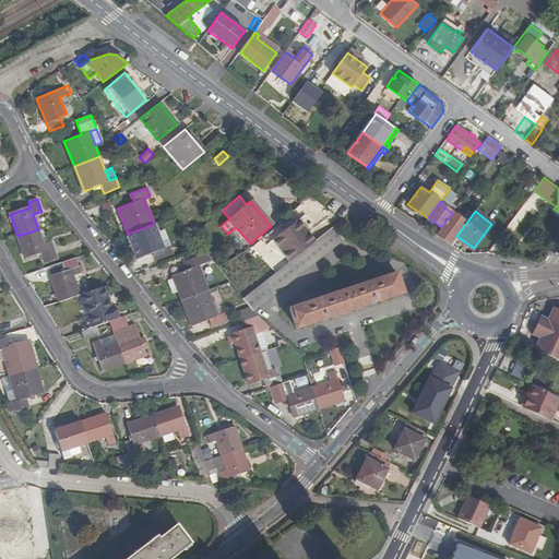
[(436,235),(451,245),(456,236),(466,223),(452,213),(441,227),(436,235)]
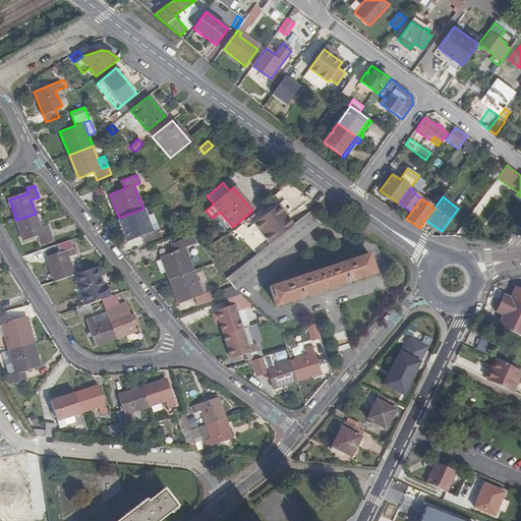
[(271,243),(295,224),(285,212),(292,207),(285,199),(255,223),(249,228),(263,237),(265,235),(271,243)]
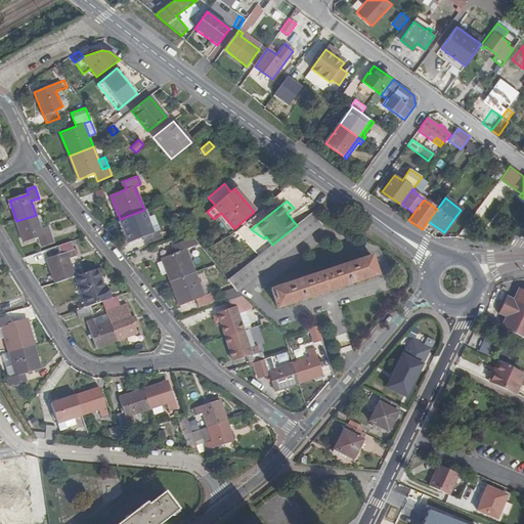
[(153,232),(144,210),(120,219),(129,243),(144,236),(147,244),(162,238),(159,230),(153,232)]
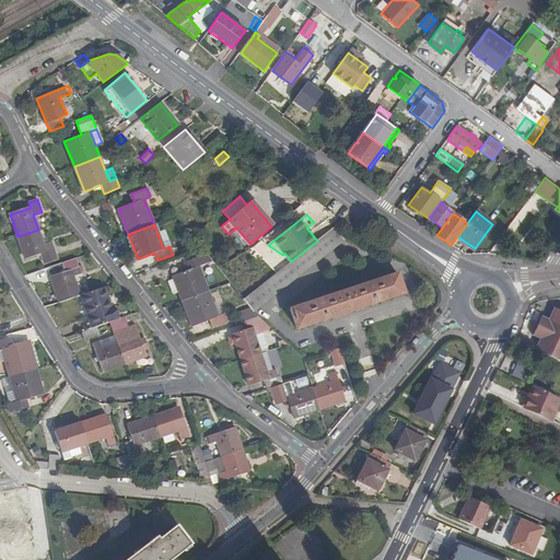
[(291,261),(243,299),(251,307),(254,312),(345,240),(334,228),(317,241),(291,261)]
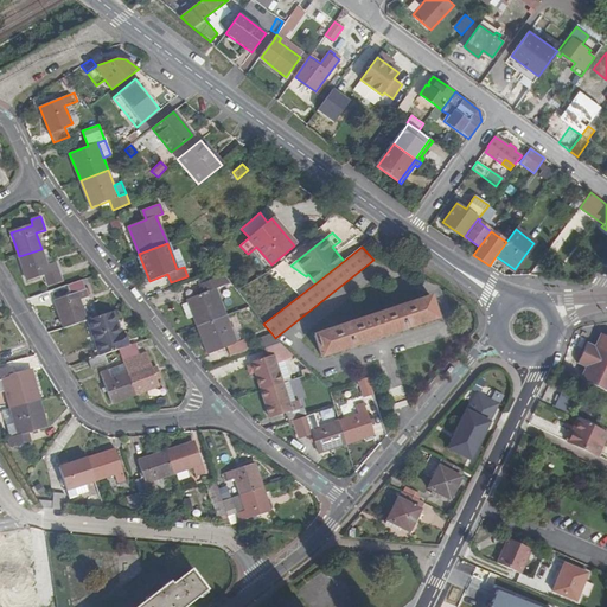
[(42,249),(19,256),(27,281),(44,275),(48,285),(62,279),(56,262),(46,264),(42,249)]
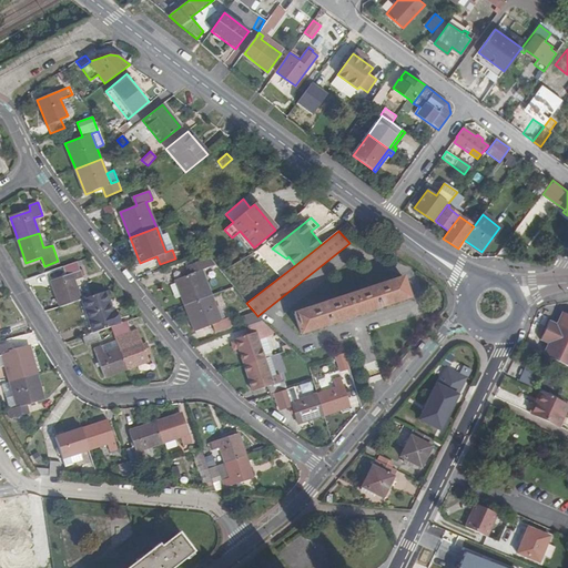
[(181,296),(185,305),(211,295),(201,271),(215,265),(209,257),(190,265),(193,273),(175,280),(176,283),(181,296)]
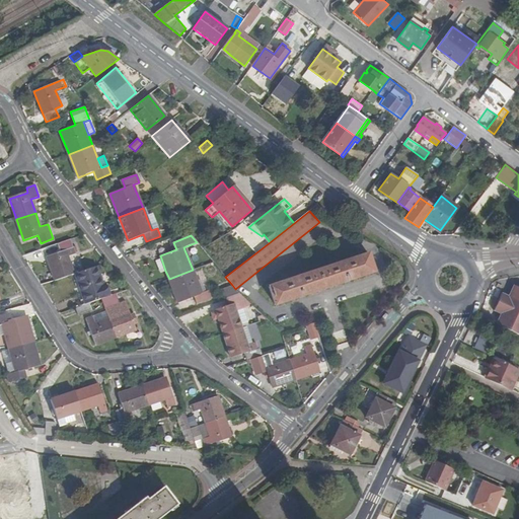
[(55,280),(74,274),(68,256),(75,253),(75,252),(77,251),(76,246),(73,246),(70,239),(57,243),(60,251),(47,256),(55,280)]
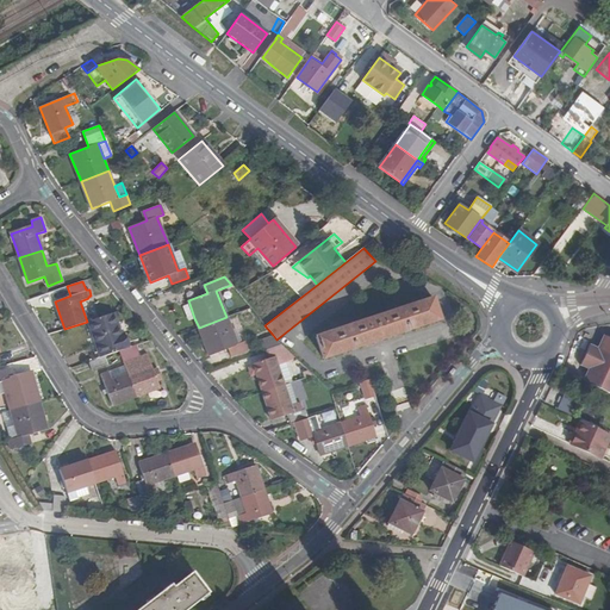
[(433,298),(316,337),(323,359),(440,319),(433,298)]
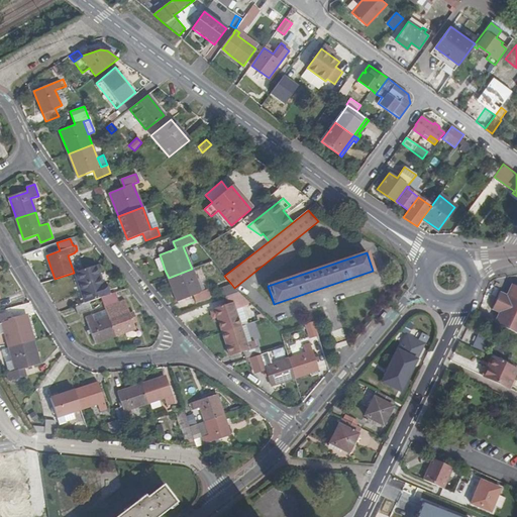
[(160,272),(165,270),(161,257),(156,259),(160,272)]
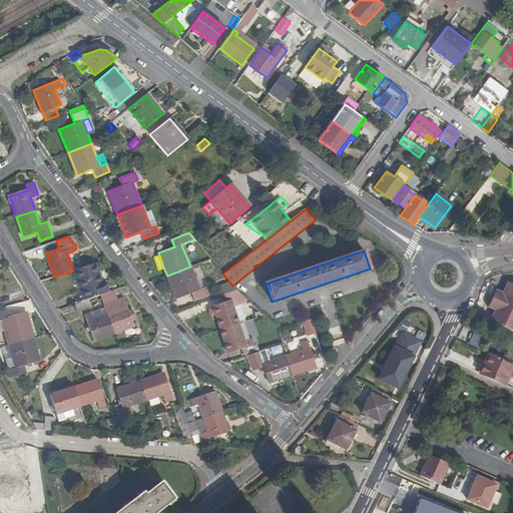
[(74,270),(85,301),(86,301),(100,296),(108,293),(104,281),(102,282),(95,263),(74,270)]
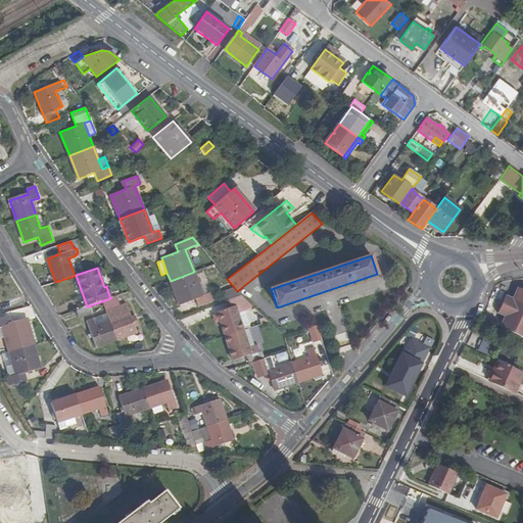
[(203,295),(194,272),(171,281),(180,304),(195,299),(197,306),(212,300),(209,292),(203,295)]
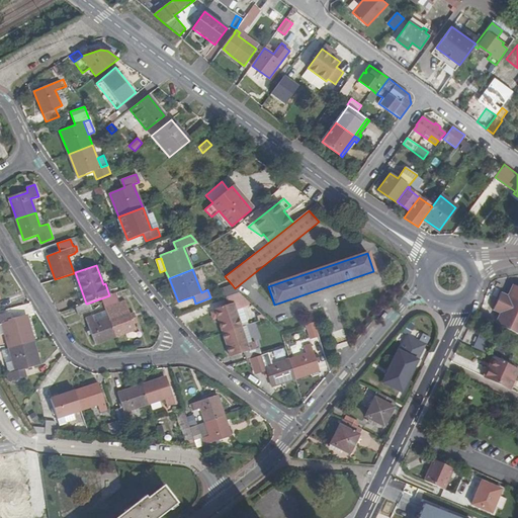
[(227,297),(239,292),(235,288),(232,284),(223,288),(225,294),(226,297),(227,297)]
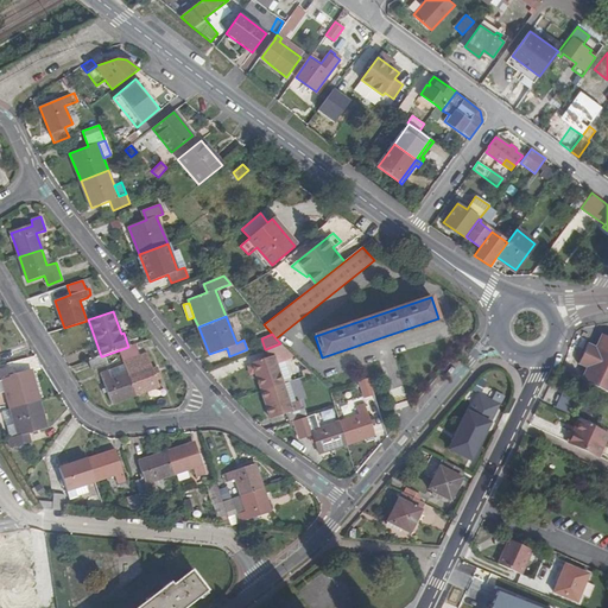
[(587,368),(582,380),(607,392),(607,336),(602,334),(596,347),(588,343),(578,363),(587,368)]
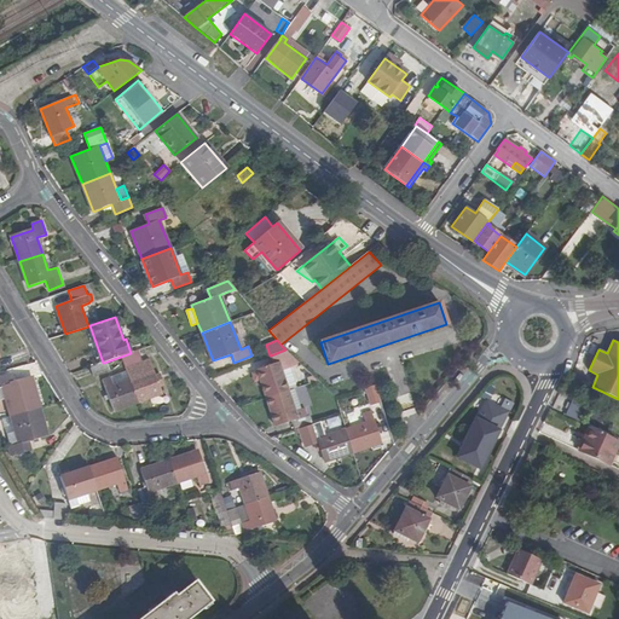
[(295,388),(318,381),(285,350),(271,356),(273,364),(256,369),(266,398),(288,391),(295,388)]
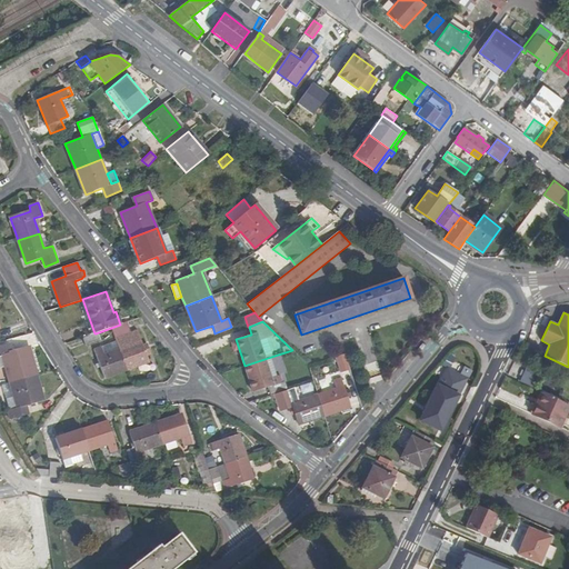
[(115,338),(130,332),(127,322),(120,325),(111,328),(115,338)]
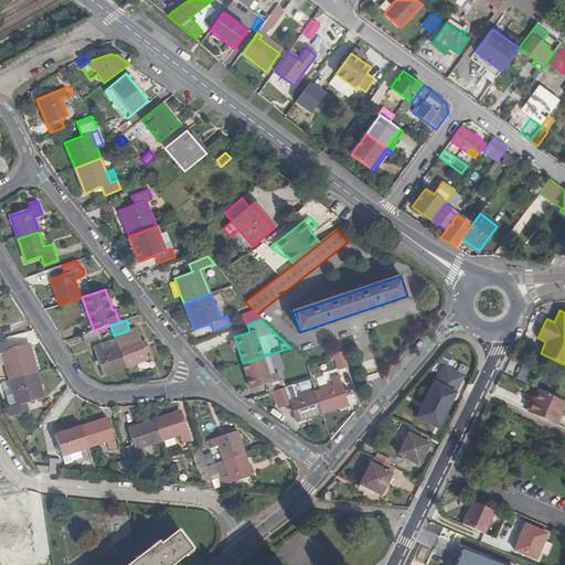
[(126,366),(148,359),(144,348),(148,347),(146,342),(142,343),(137,330),(131,332),(130,332),(134,341),(118,347),(126,366)]
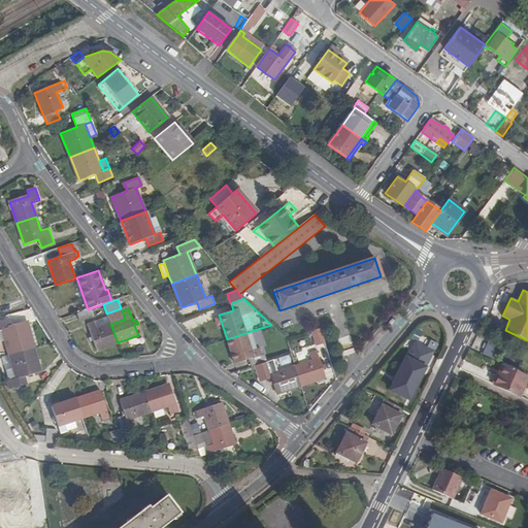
[(76,314),(79,321),(92,317),(89,309),(88,309),(76,314)]
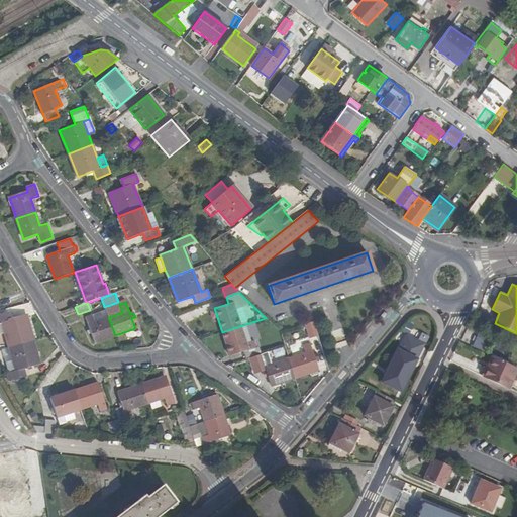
[(108,317),(122,312),(119,304),(105,309),(108,317)]
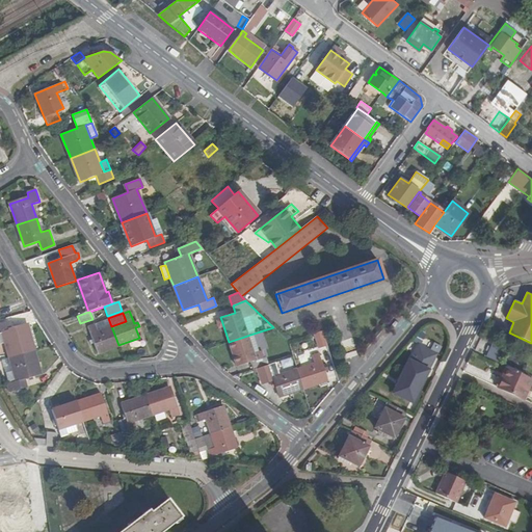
[(95,323),(98,331),(111,326),(108,318),(95,323)]
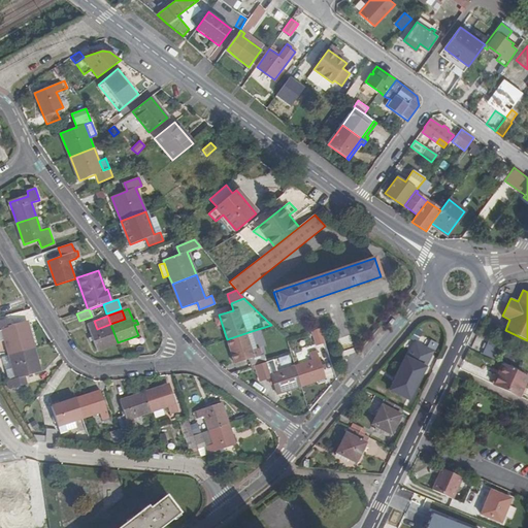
[(34,347),(27,322),(18,325),(13,326),(10,327),(8,319),(0,321),(0,330),(2,330),(5,339),(9,354),(34,347)]
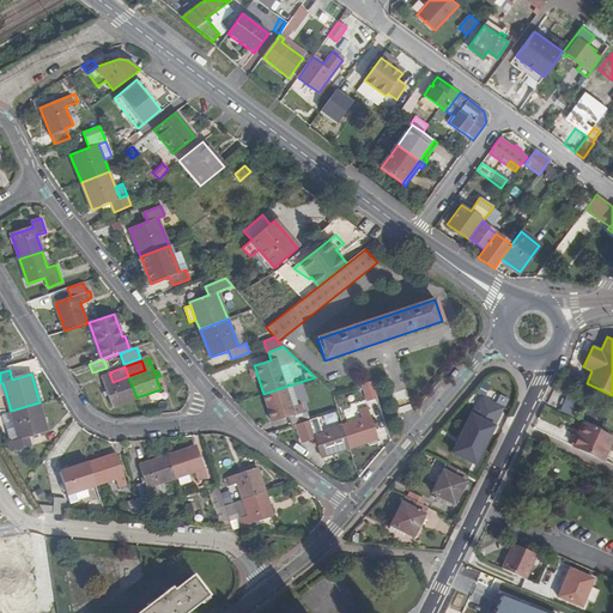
[(113,407),(137,398),(128,376),(113,382),(109,372),(101,376),(107,390),(108,395),(113,407)]
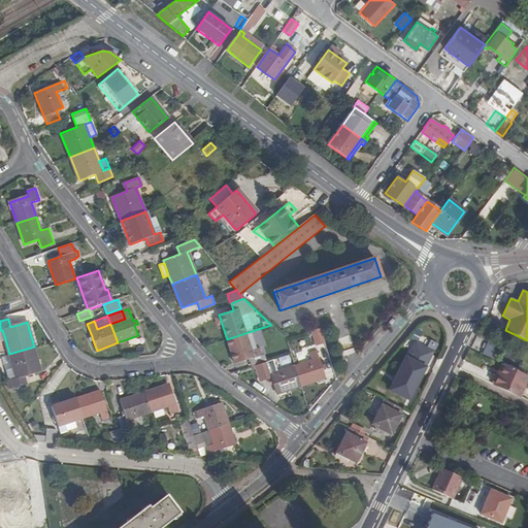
[(311,331),(316,345),(325,342),(320,328),(311,331)]
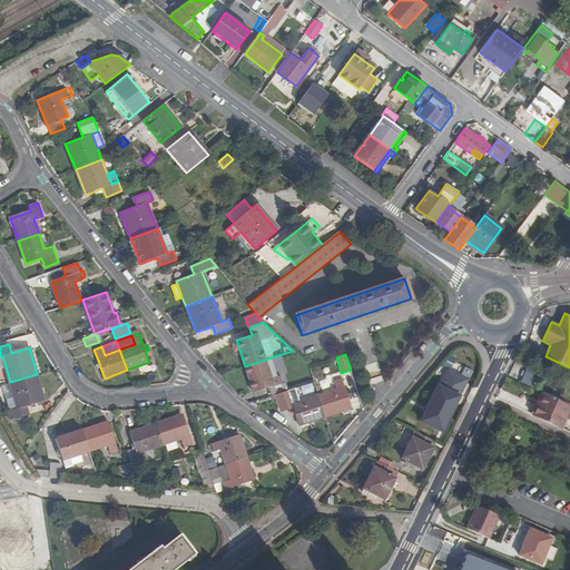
[(272,357),(265,360),(272,379),(277,376),(272,357)]
